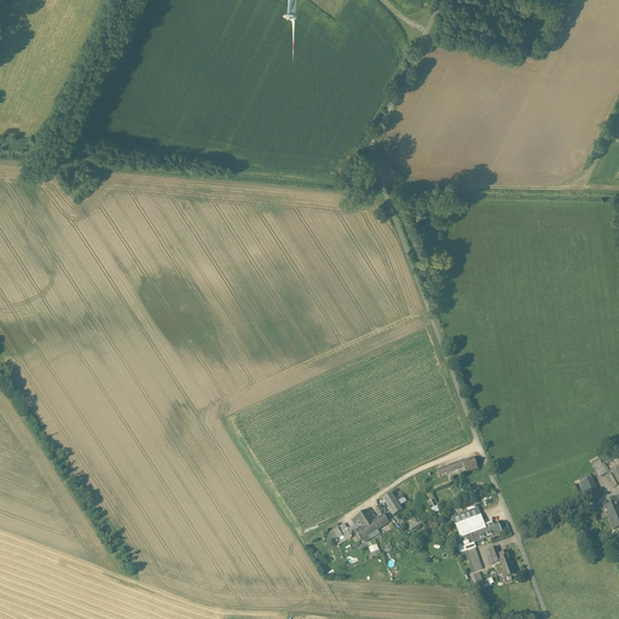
[(466,461),(438,470),(440,476),(463,468),(466,474),(478,469),(474,460),(467,462),(466,461)]
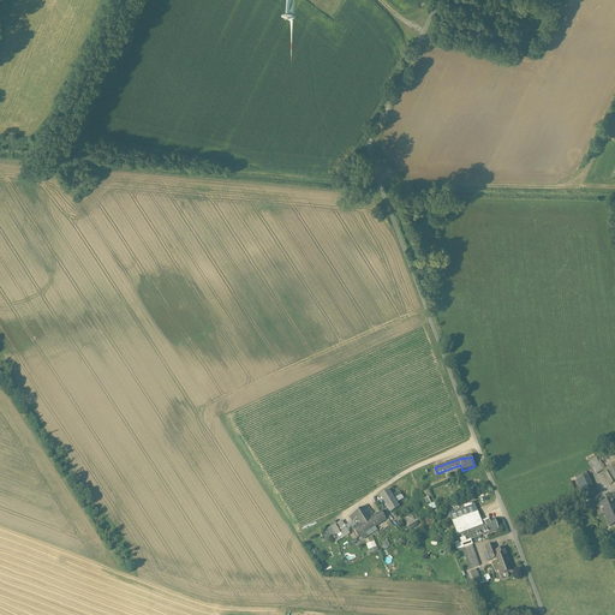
[(587,477),(575,482),(585,501),(596,496),(587,477)]
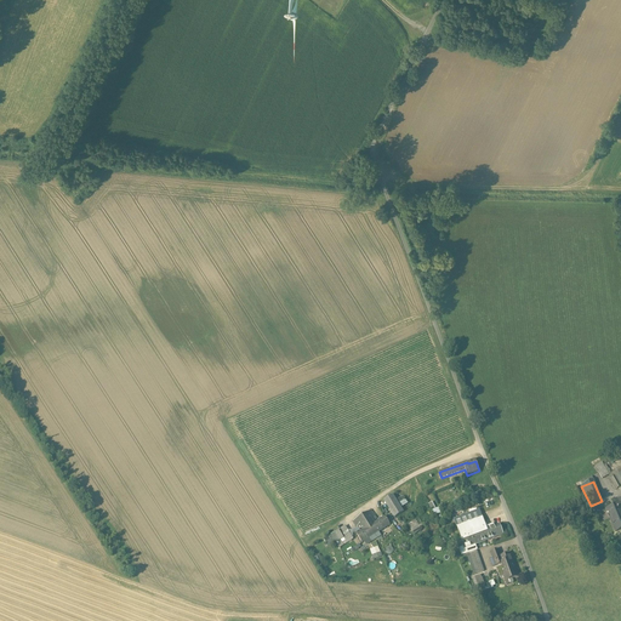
[(394,497),(386,503),(397,520),(405,514),(398,503),(394,497)]
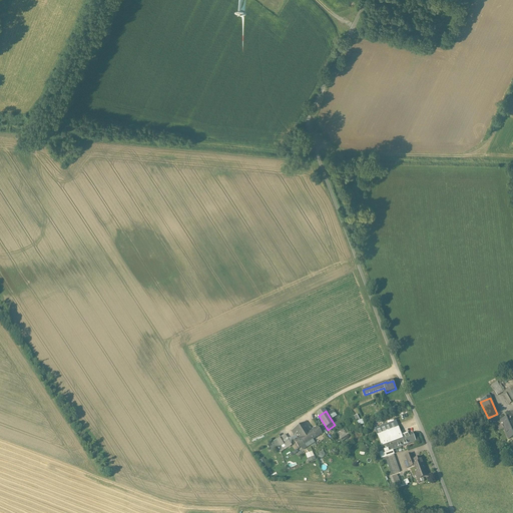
[(363,419),(361,420),(358,414),(355,416),(359,426),(365,424),(363,419)]
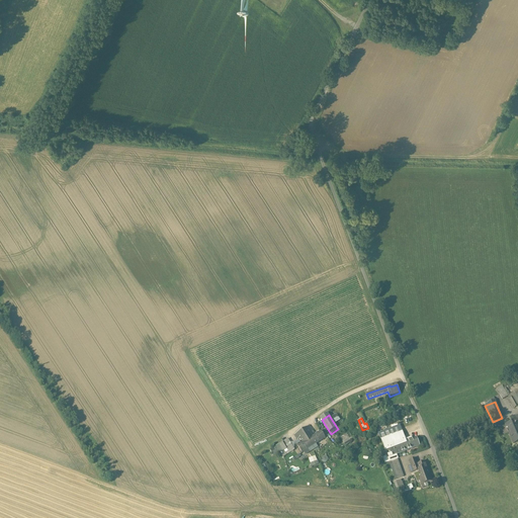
[(512,422),(505,425),(513,444),(517,441),(517,423),(517,421),(515,421),(512,422)]
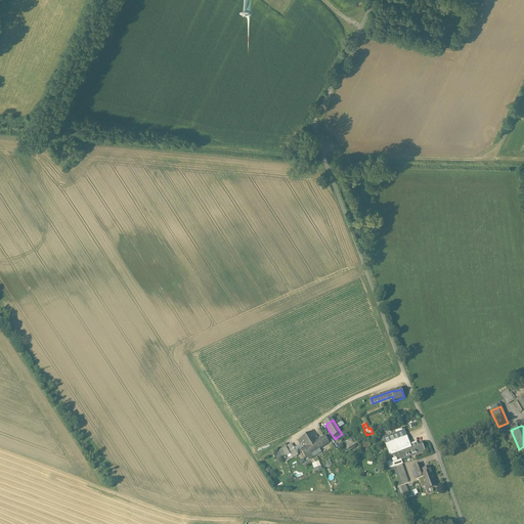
[(405,432),(384,440),(386,445),(407,438),(405,432)]
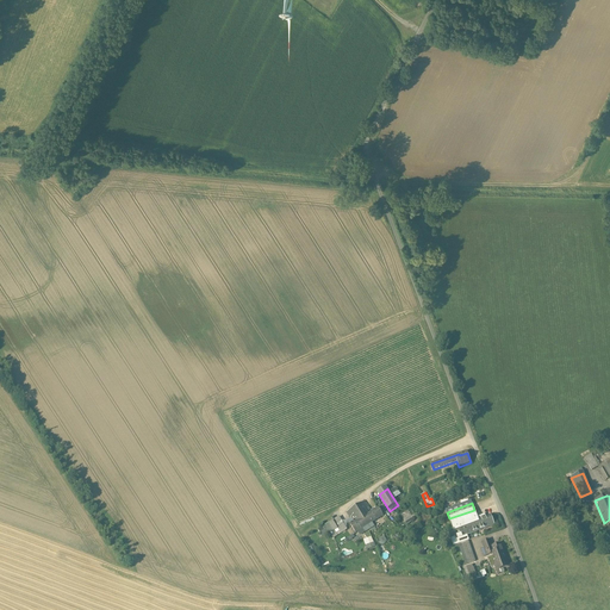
[(363,506),(352,514),(359,524),(353,528),(358,536),(385,520),(380,511),(369,518),(363,506)]
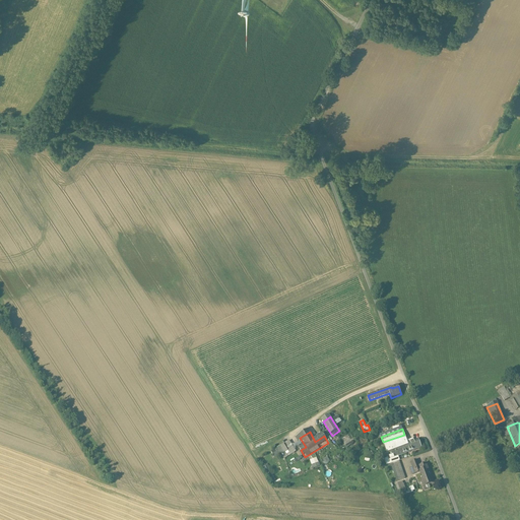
[(404,435),(383,442),(386,451),(407,444),(404,435)]
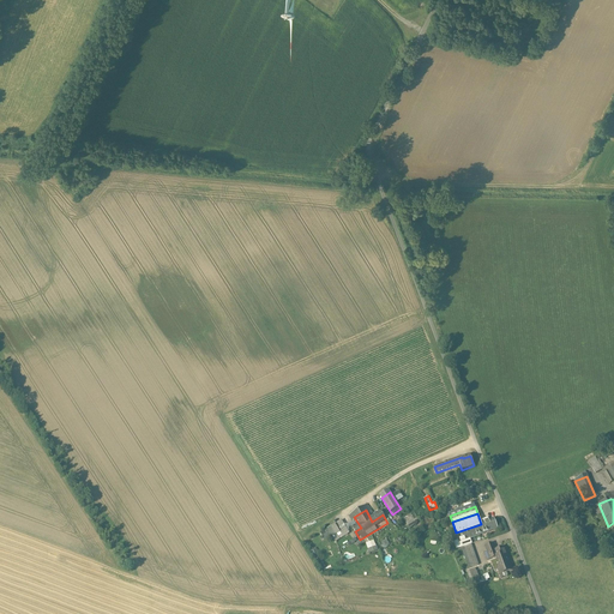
[(493,519),(481,524),(485,534),(497,529),(493,519)]
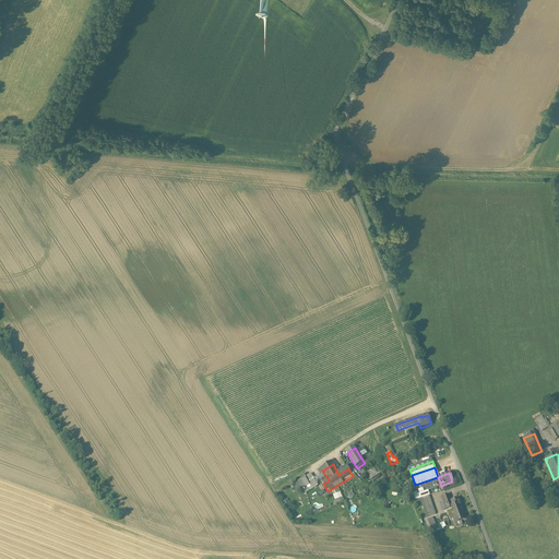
[(438,477),(415,485),(418,494),(418,495),(428,491),(441,486),(438,477)]
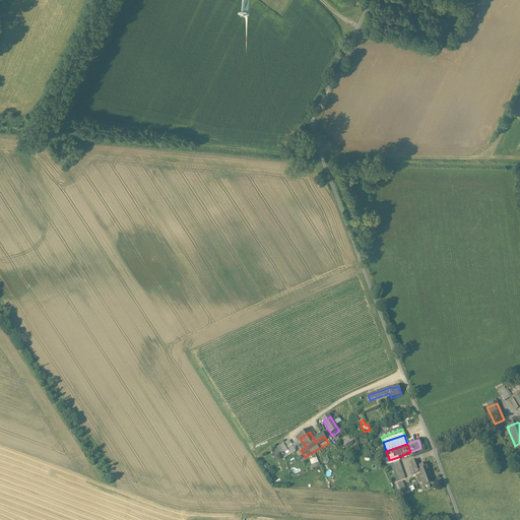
[(291,445),(285,448),(290,455),(296,452),(291,445)]
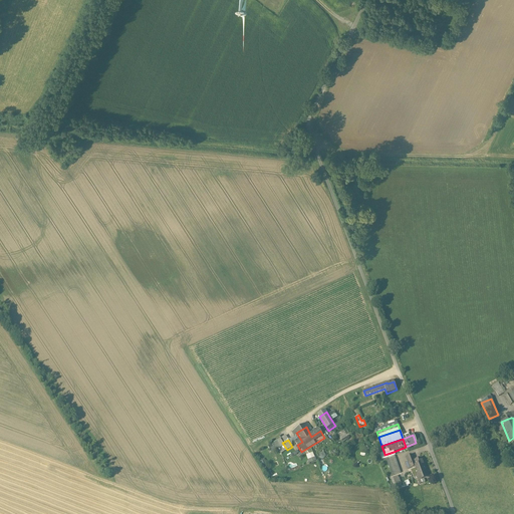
[(314,452),(307,455),(310,463),(316,461),(314,452)]
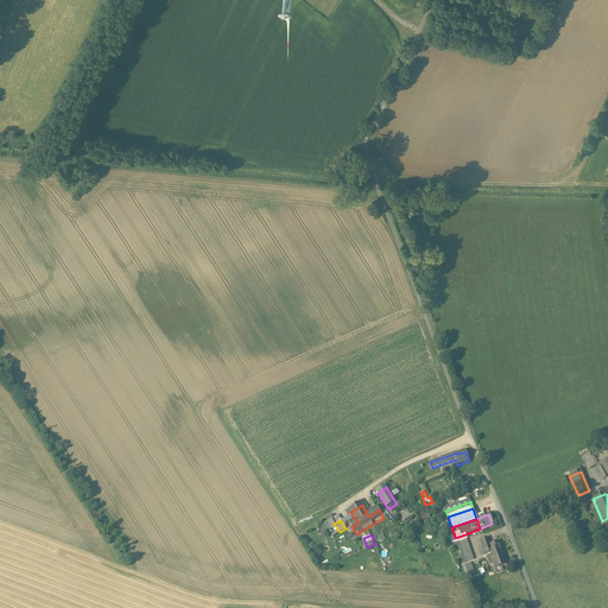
[(480,548),(482,556),(486,555),(492,552),(494,559),(493,561),(493,563),(495,568),(499,567),(500,568),(507,565),(504,557),(505,557),(500,542),(491,545),(488,538),(480,542),(482,546),(480,548)]
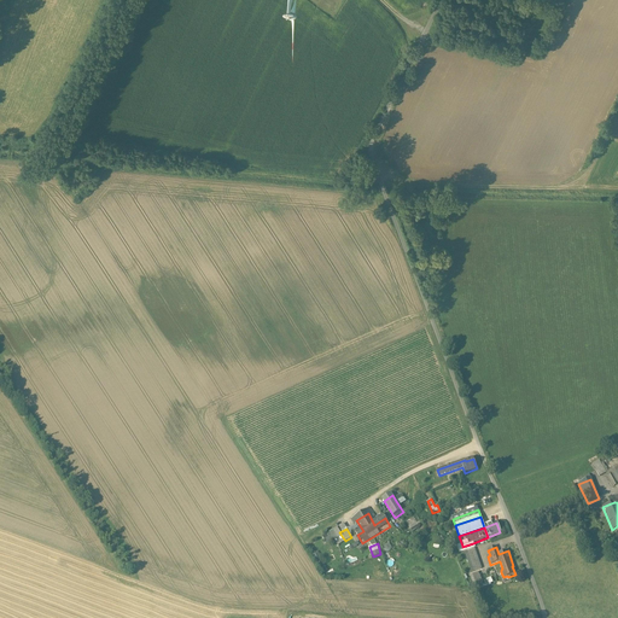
[(465,552),(472,572),(482,569),(474,548),(465,552)]
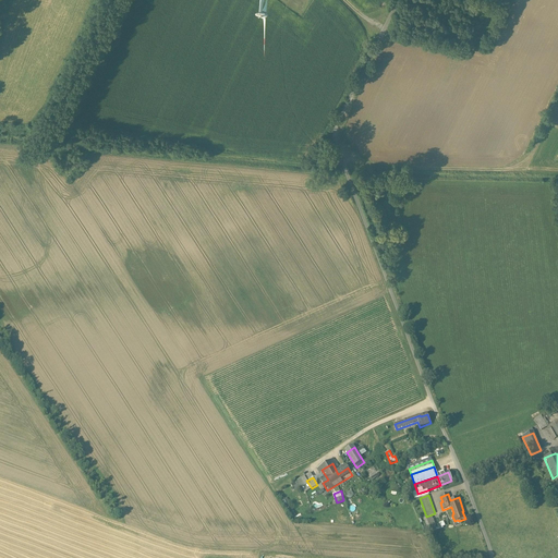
[(432,517),(427,519),(432,530),(436,529),(433,520),(432,517)]
